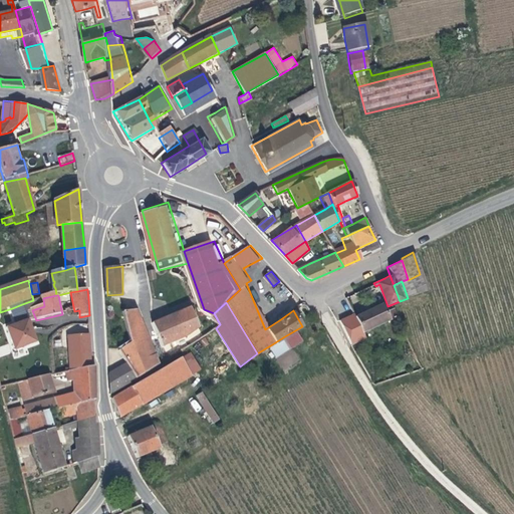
[(22,304),(12,308),(18,326),(29,321),(22,304)]
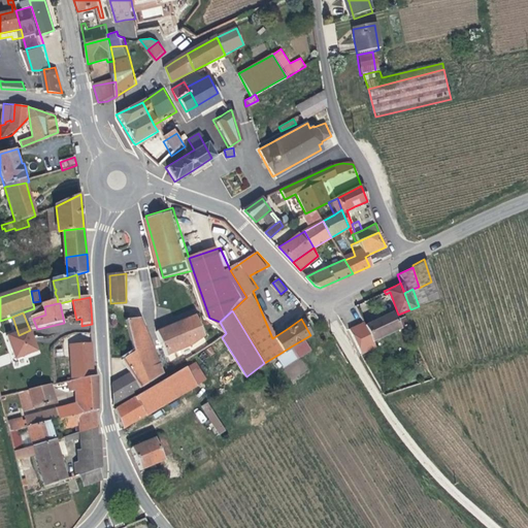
[(206,336),(197,314),(168,326),(160,330),(169,355),(193,343),(206,336)]
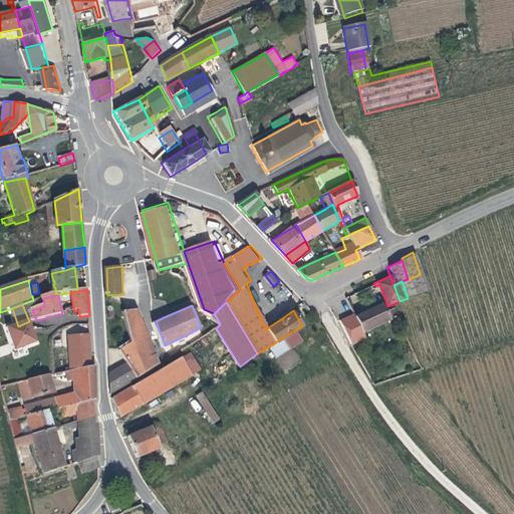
[(356,317),(364,334),(394,321),(396,324),(400,322),(396,310),(388,313),(384,305),(366,313),(356,317)]
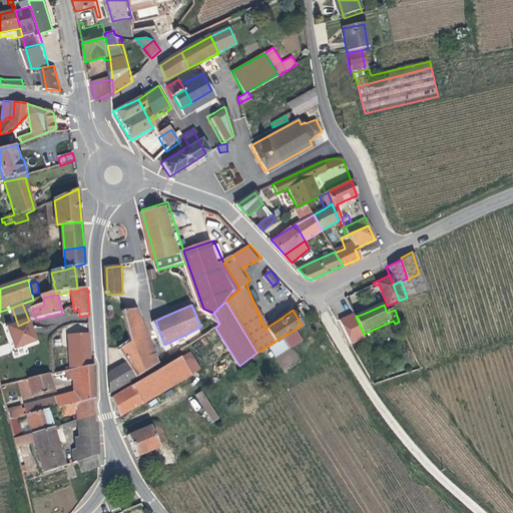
[(129,362),(138,377),(160,364),(137,309),(122,311),(133,342),(121,348),(129,362)]
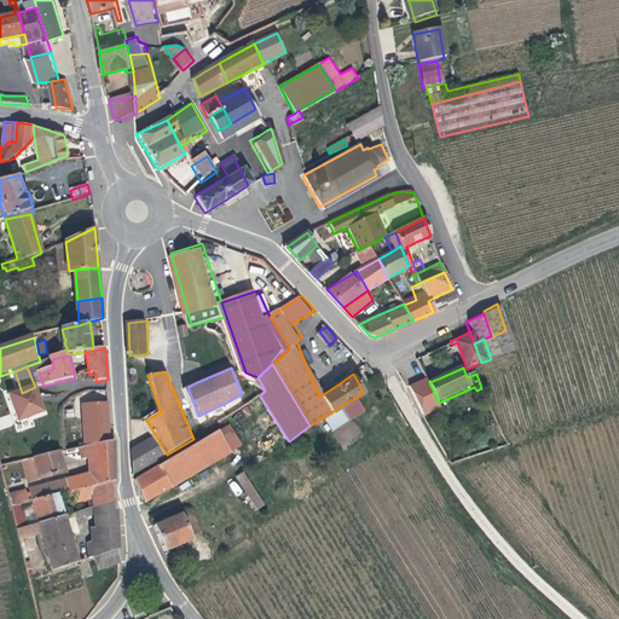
[(443,411),(439,403),(429,382),(427,379),(408,388),(423,420),(443,411)]
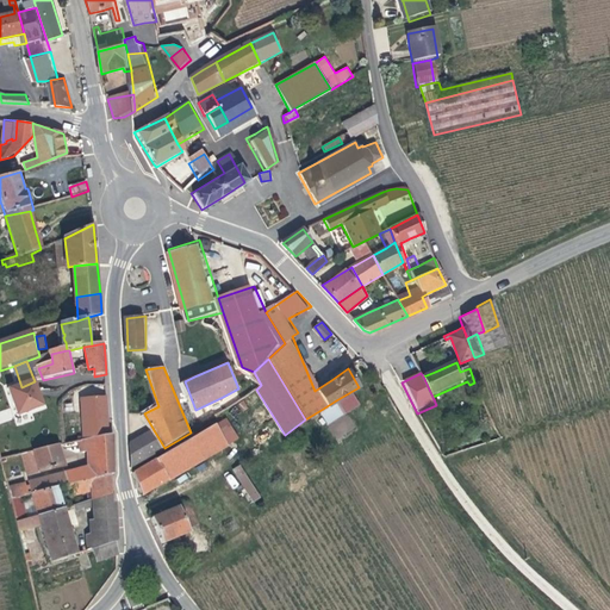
[(41,397),(35,381),(22,387),(11,391),(22,418),(44,408),(41,397)]
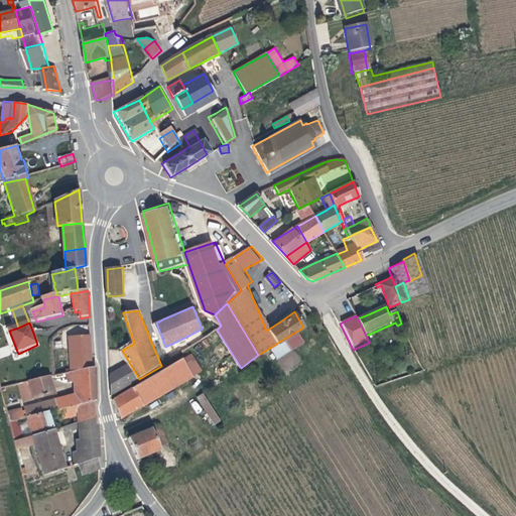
[(93,352),(92,338),(72,340),(75,373),(94,369),(93,352)]
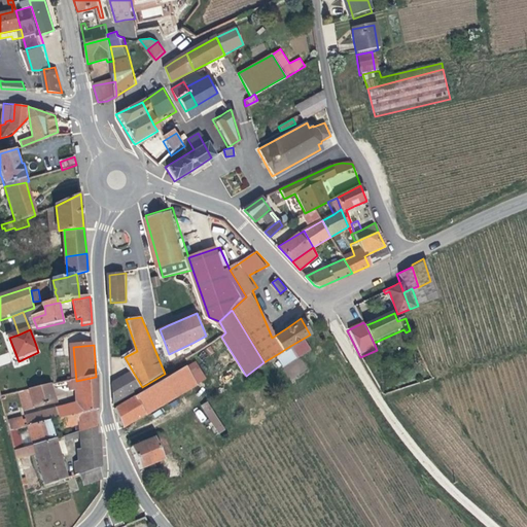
[(294,352),(290,346),(279,353),(283,359),(294,352)]
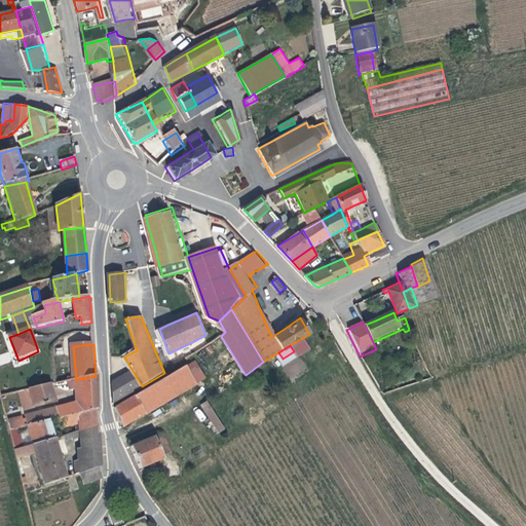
[(205,377),(196,358),(137,395),(146,413),(205,377)]
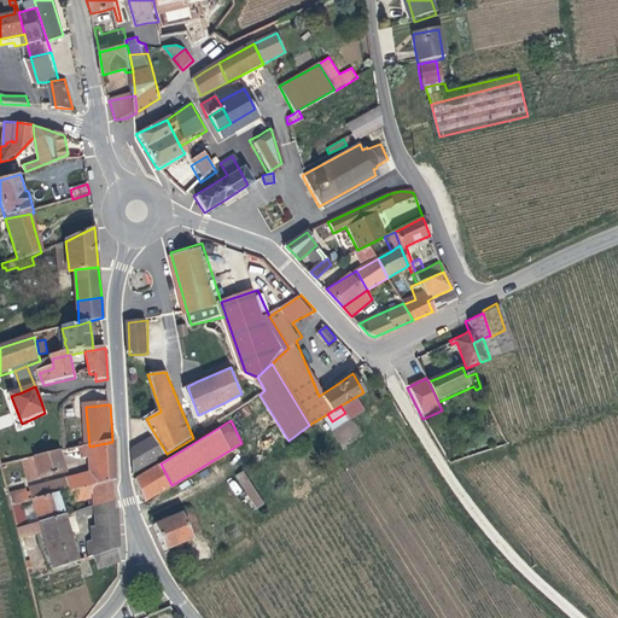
[(134,473),(167,454),(156,436),(133,448),(134,473)]
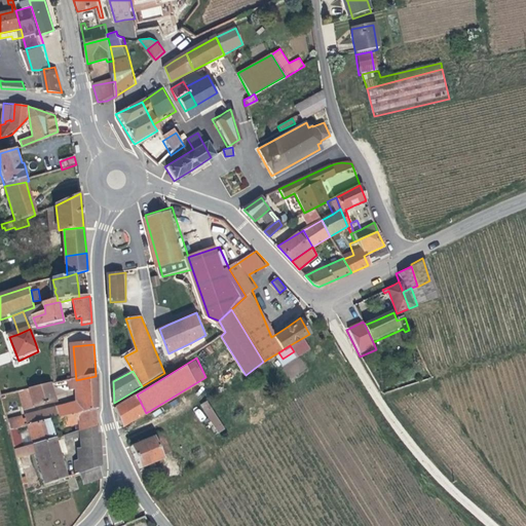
[(66,418),(96,410),(98,410),(99,376),(96,376),(76,380),(64,382),(66,392),(79,389),(80,403),(47,411),(49,422),(53,421),(55,420),(62,419),(66,418)]
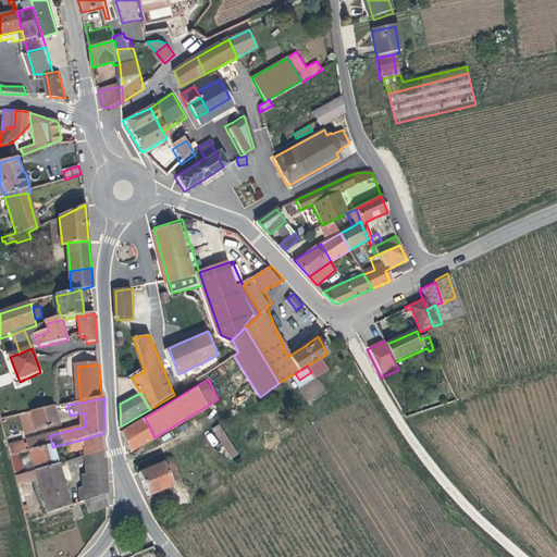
[(57,418),(54,408),(33,413),(36,432),(59,426),(57,418)]
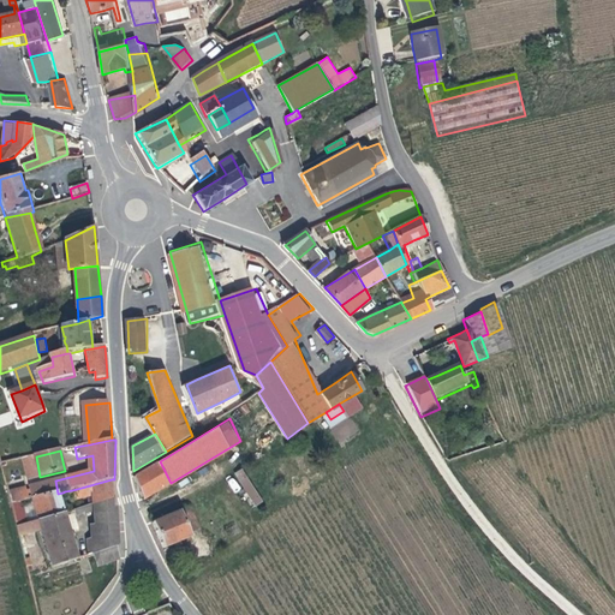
[(171,483),(160,461),(136,476),(145,499),(157,490),(171,483)]
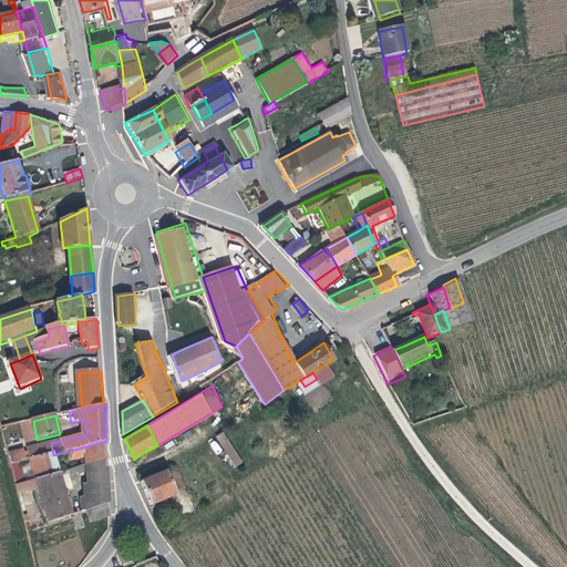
[(237,454),(224,432),(219,435),(233,457),(237,454)]
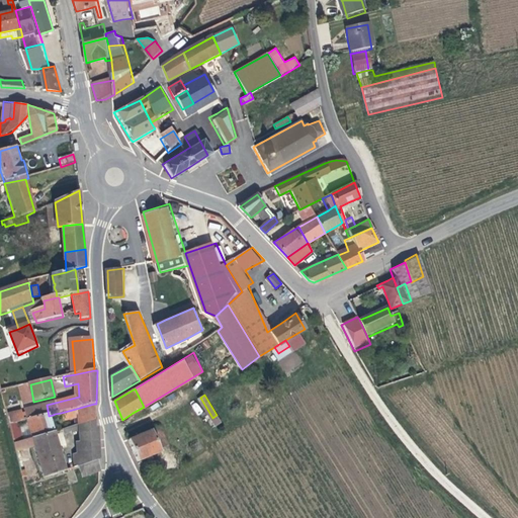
[(196,402),(191,405),(197,415),(202,412),(196,402)]
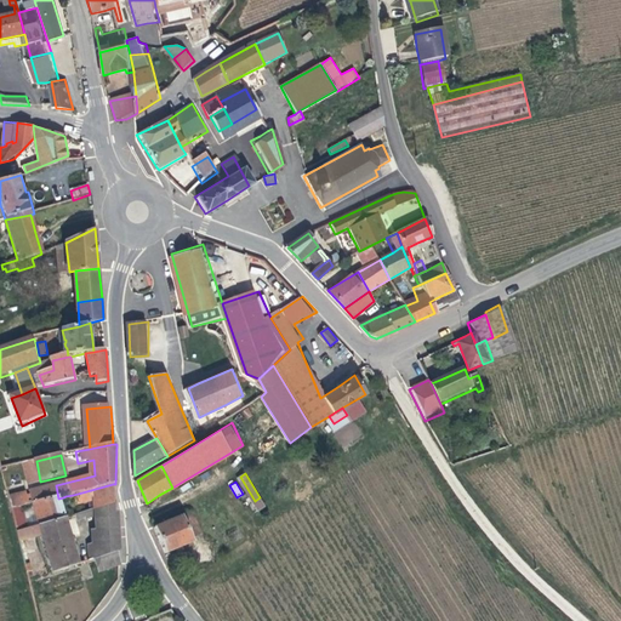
[(113,484),(78,494),(80,505),(97,500),(98,508),(115,503),(114,493),(113,484)]
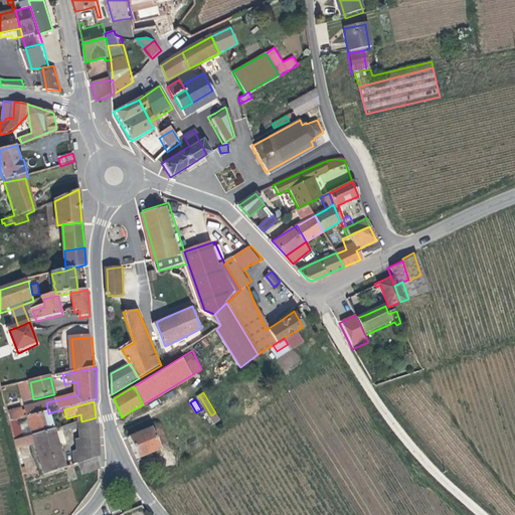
[(48,413),(46,402),(23,407),(25,415),(25,418),(30,417),(48,413)]
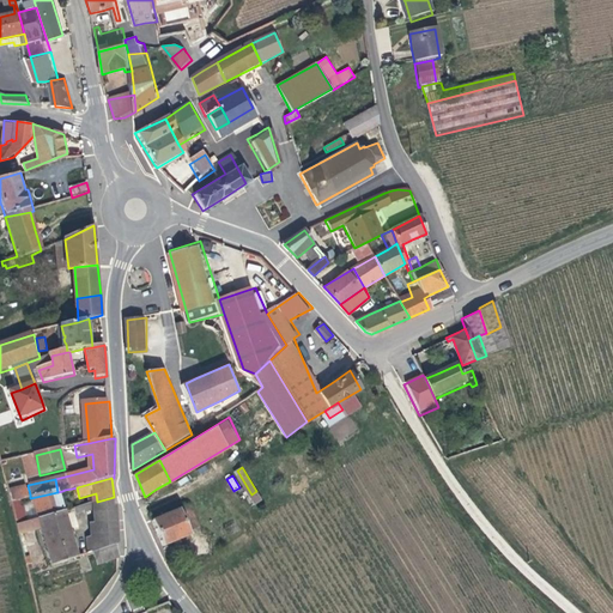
[(62,491),(58,492),(36,497),(42,520),(68,511),(65,502),(62,491)]
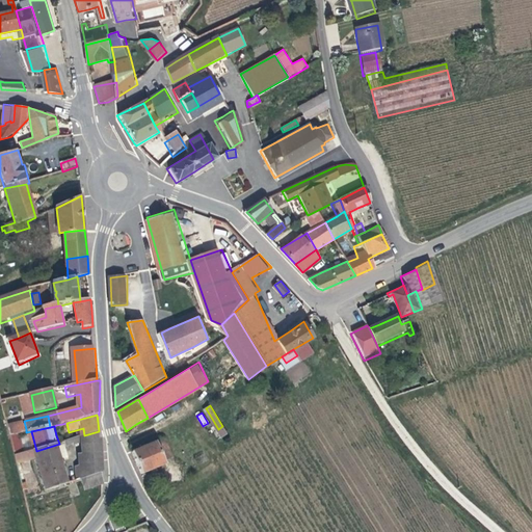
[(100,436),(99,431),(84,435),(64,442),(65,444),(71,443),(72,444),(80,442),(81,450),(86,464),(77,468),(81,480),(87,477),(91,487),(104,482),(104,480),(102,473),(105,472),(104,457),(102,436),(100,436)]
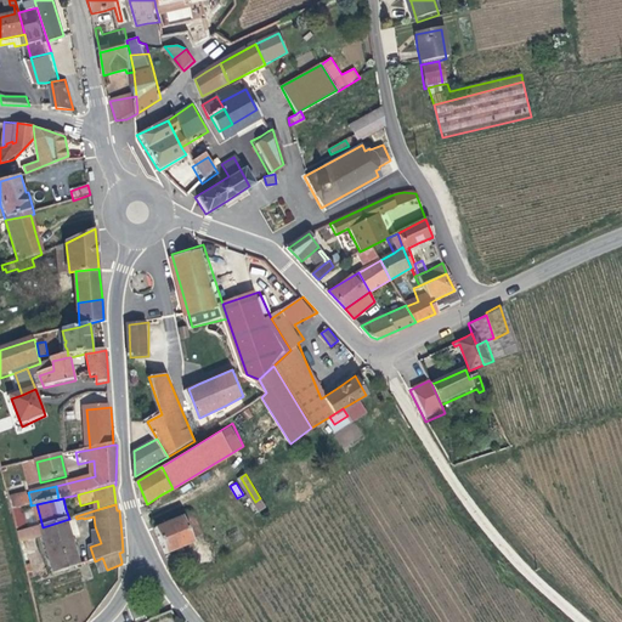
[(13,510),(20,535),(33,530),(27,507),(23,508),(13,510)]
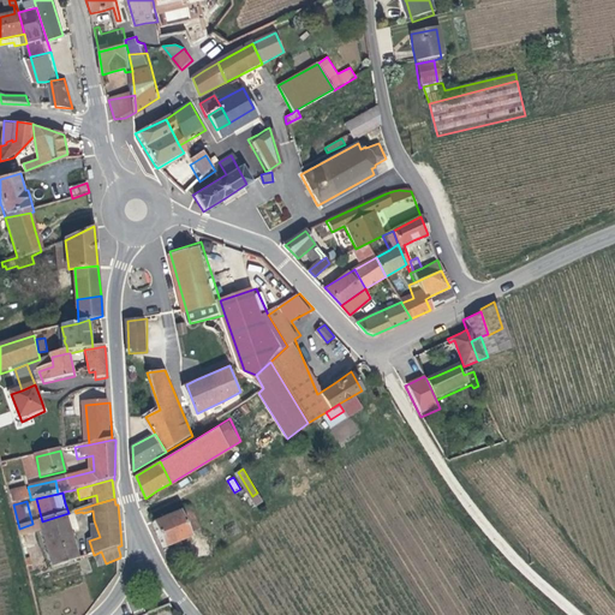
[(201,527),(191,505),(183,509),(192,531),(201,527)]
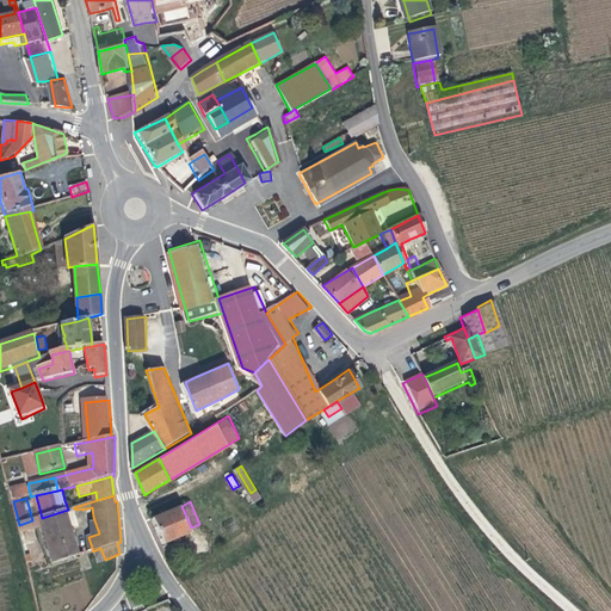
[(191,528),(181,506),(154,518),(166,543),(179,536),(192,530),(191,528)]
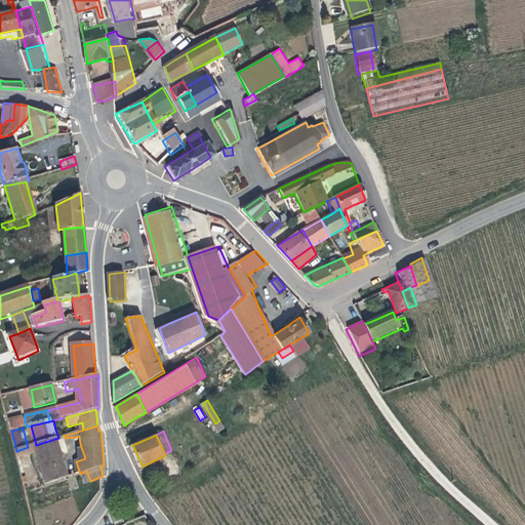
[(63,455),(58,438),(36,445),(38,451),(44,475),(41,476),(42,481),(45,480),(46,485),(69,477),(63,455)]
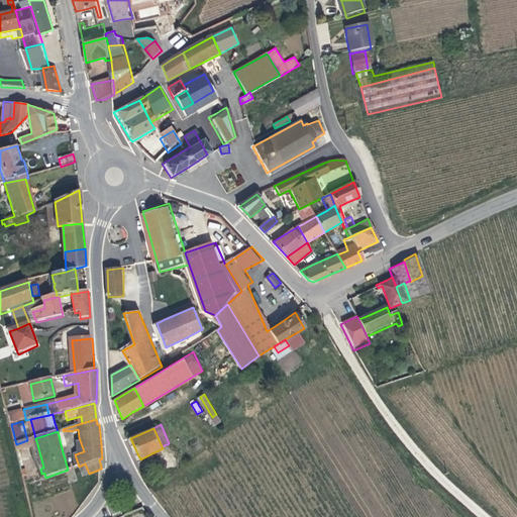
[(35,438),(27,440),(16,444),(17,449),(37,444),(35,438)]
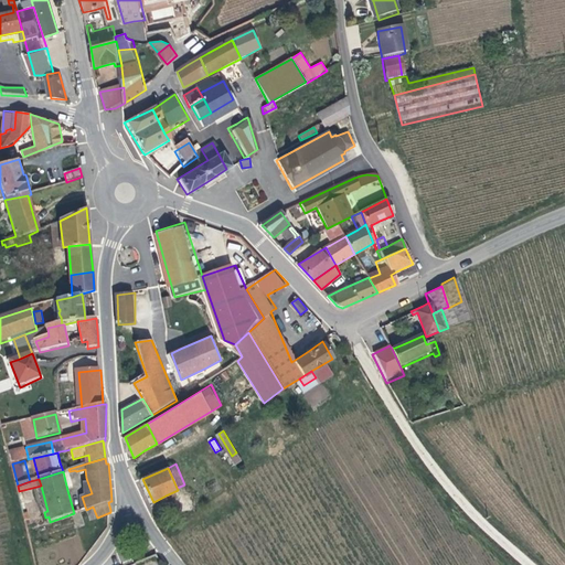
[(30,522),(23,493),(20,493),(27,523),(30,522)]
